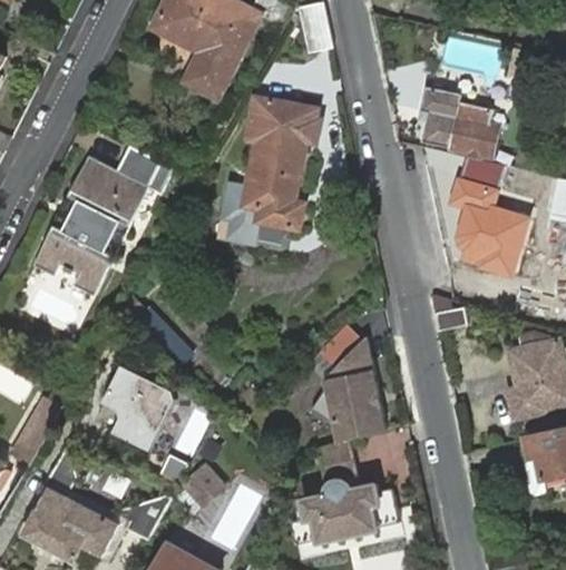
[(216,97),(246,37),(257,15),(279,26),(289,7),(275,0),(253,0),(249,9),(230,0),(165,0),(152,26),(201,50),(204,65),(197,78),(194,82),(193,86),(216,97)]
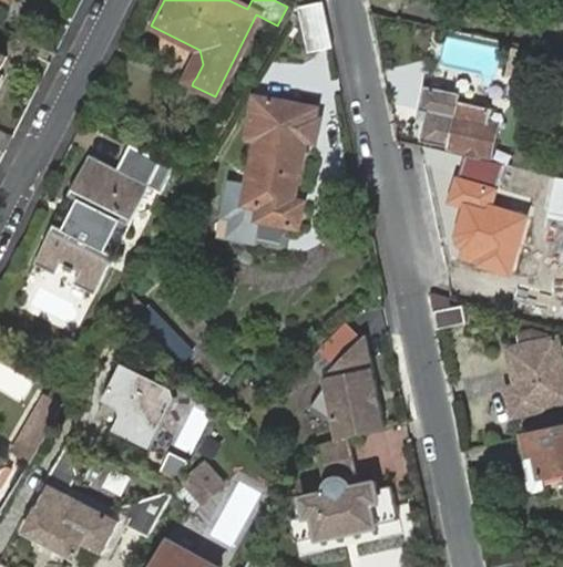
[(306,51),(329,47),(320,1),(319,1),(297,7),(306,51)]
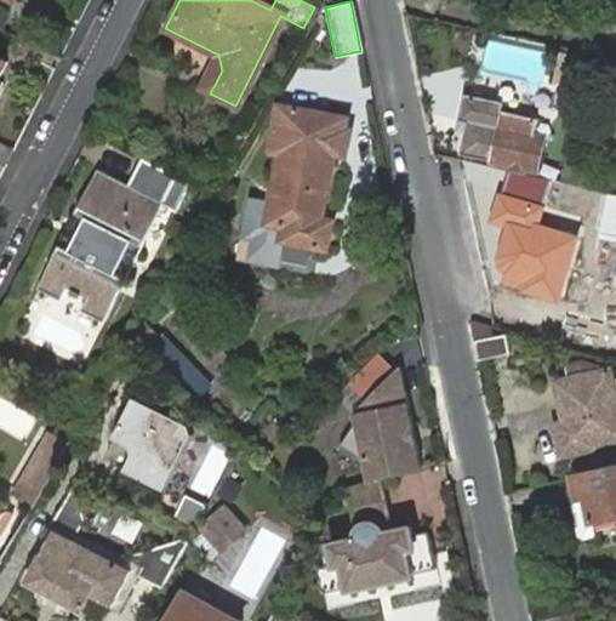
[(463,123),(461,131),(456,154),(509,165),(508,167),(519,170),(519,167),(532,171),(541,137),(531,135),(535,119),(498,110),(500,102),(460,93),(455,120),(463,123)]
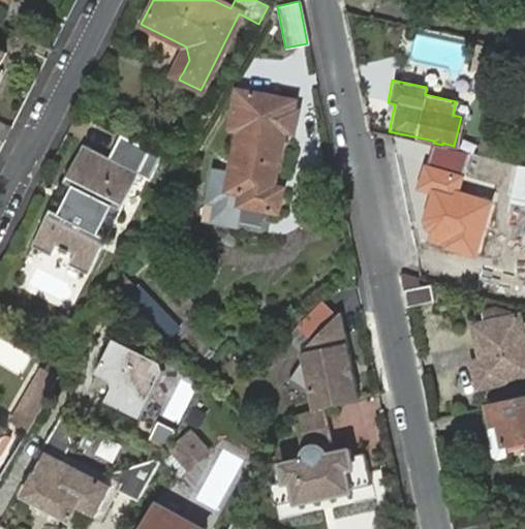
[(291,100),(235,89),(226,129),(235,130),(226,168),(210,165),(198,219),(235,226),(240,204),(275,211),(279,188),(271,186),(282,131),(290,133),(295,111),(290,110),(291,100)]
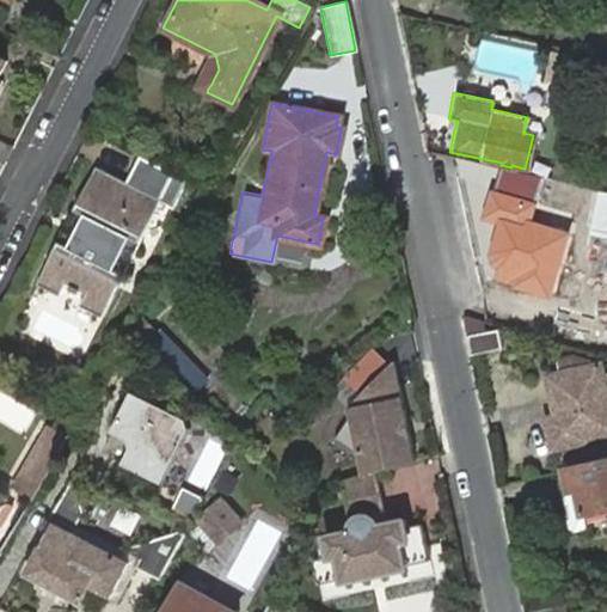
[(446,128),(454,129),(457,121),(448,118),(446,128)]
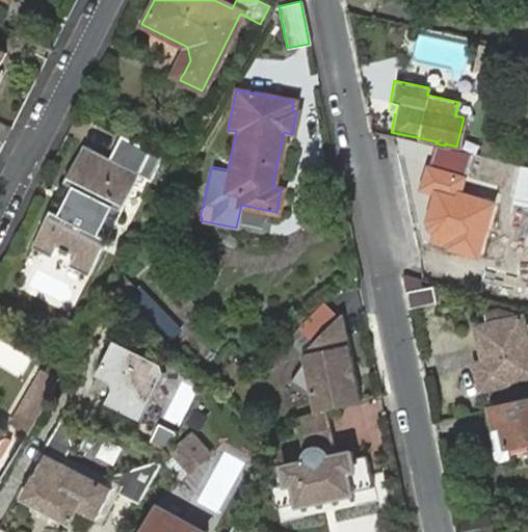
[(0,141),(1,142),(8,127),(0,123),(0,141)]
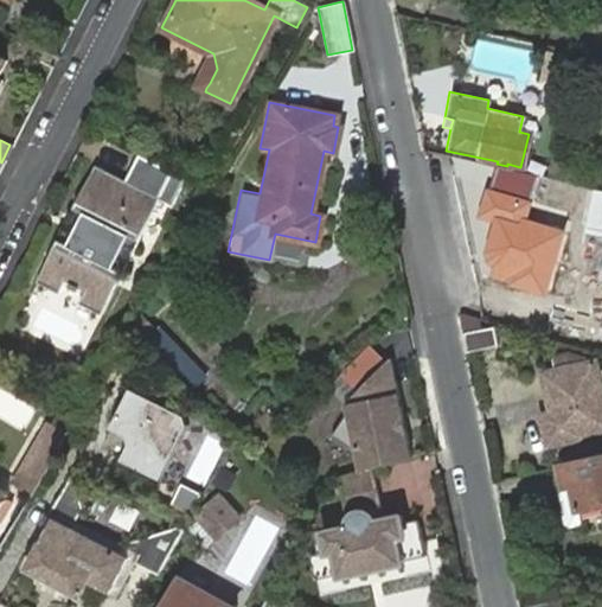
[(170,171),(135,154),(122,180),(157,198),(170,171)]
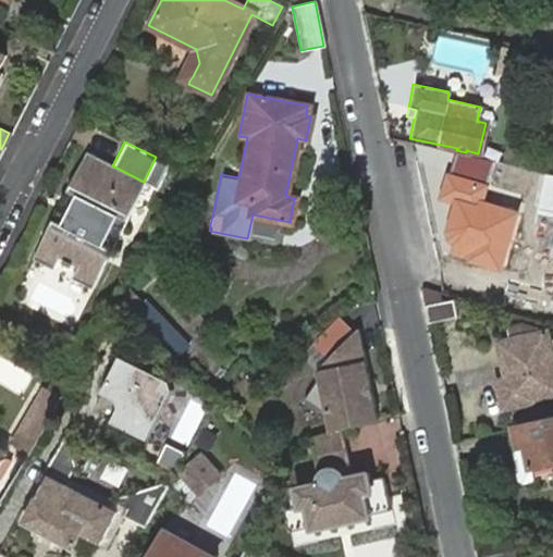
[(51,219),(32,258),(51,269),(58,257),(64,260),(63,263),(70,267),(71,263),(73,264),(68,276),(90,288),(110,249),(102,245),(112,225),(120,230),(124,220),(144,182),(112,165),(85,151),(66,189),(61,200),(72,205),(66,214),(56,209),(51,219)]
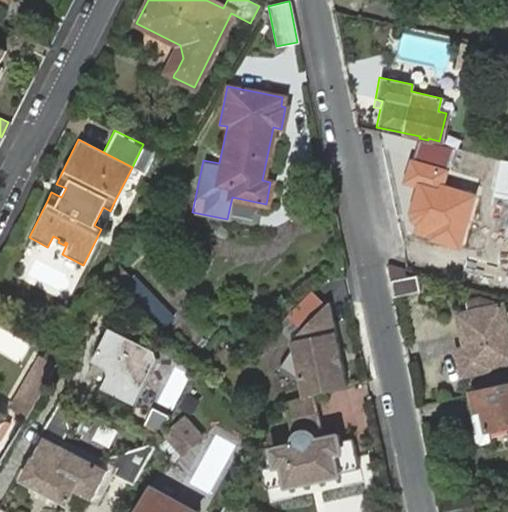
[(432,237),(456,244),(470,195),(440,186),(451,149),(415,139),(403,182),(418,186),(411,210),(411,213),(411,214),(411,215),(411,217),(412,218),(413,219),(414,220),(414,221),(415,221),(427,225),(424,233),(432,235),(432,237)]
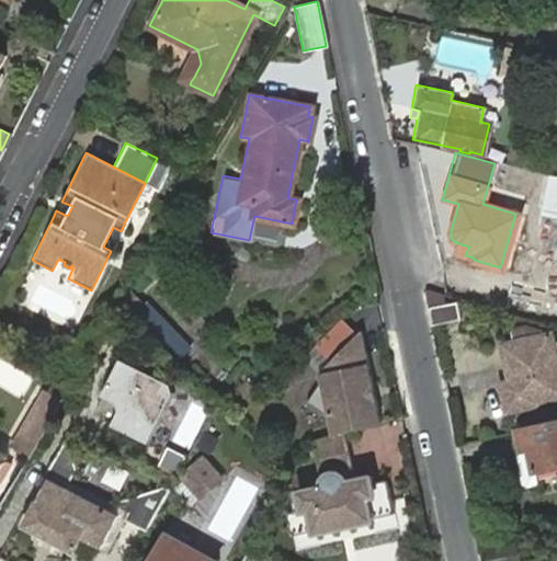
[(556,176),(545,175),(537,212),(556,216),(556,176)]
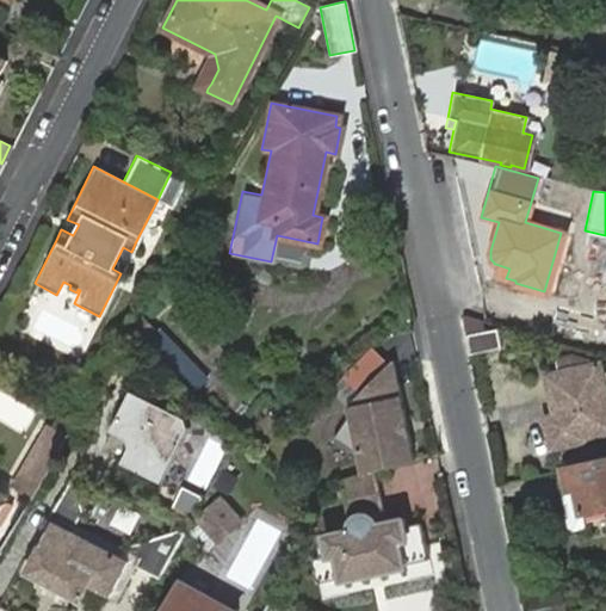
[(140,318),(130,325),(142,338),(148,331),(150,329),(149,329),(140,318)]
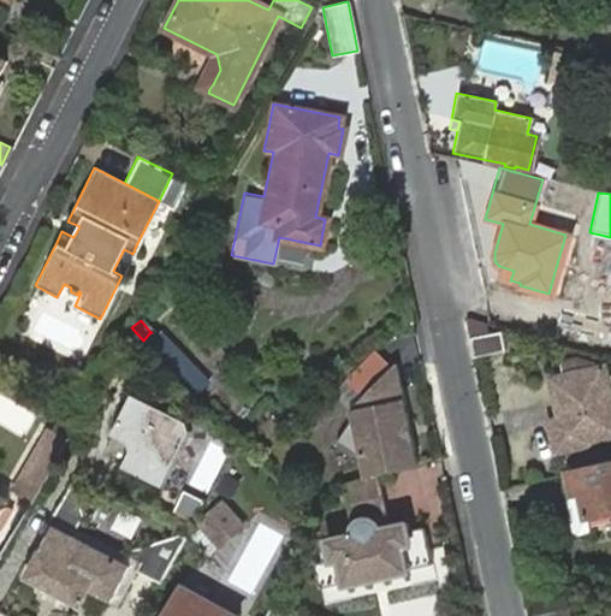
[(158,331),(146,342),(175,373),(185,361),(158,331)]
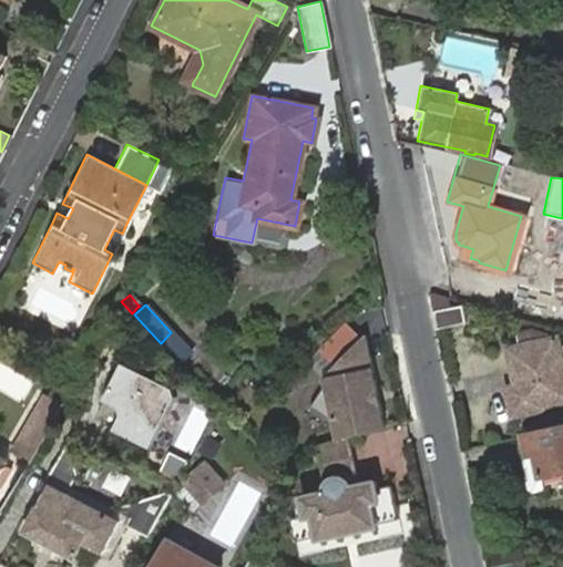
[(461,306),(431,311),(436,329),(464,323),(461,306)]
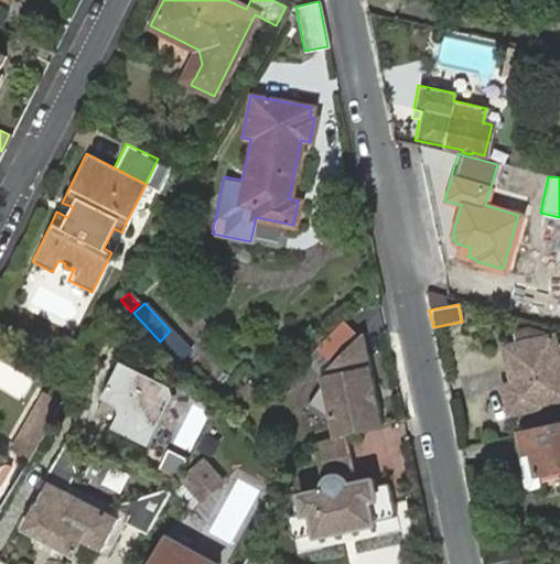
[(559,399),(559,371),(551,335),(530,339),(527,326),(512,329),(514,343),(501,346),(509,382),(499,386),(506,415),(538,408),(537,403),(559,399)]
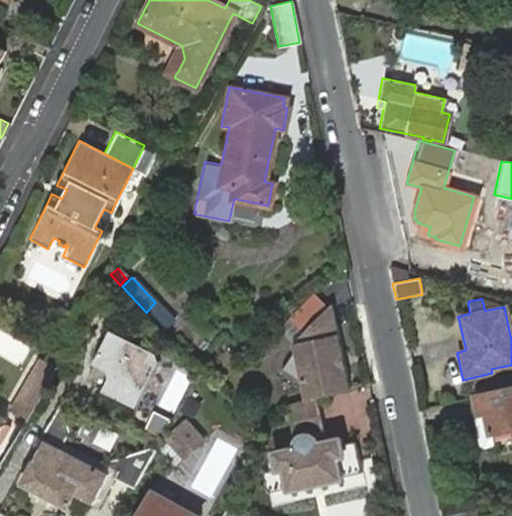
[(327,307),(323,311),(335,324),(332,313),(330,303),(327,307)]
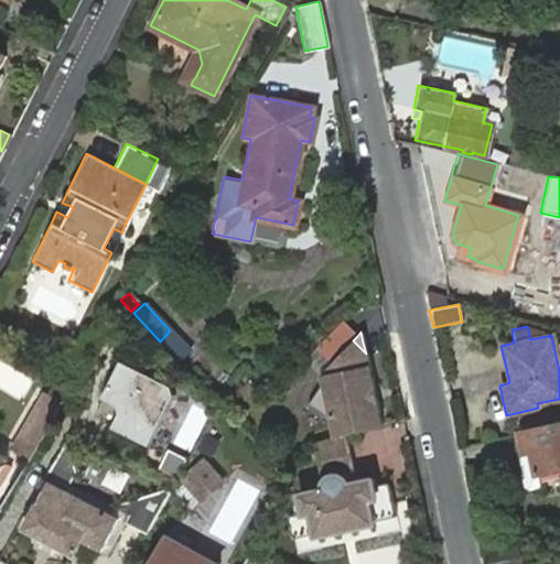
[(333,438),(344,434),(380,424),(366,354),(353,340),(320,375),(322,382),(305,407),(330,422),(333,438)]
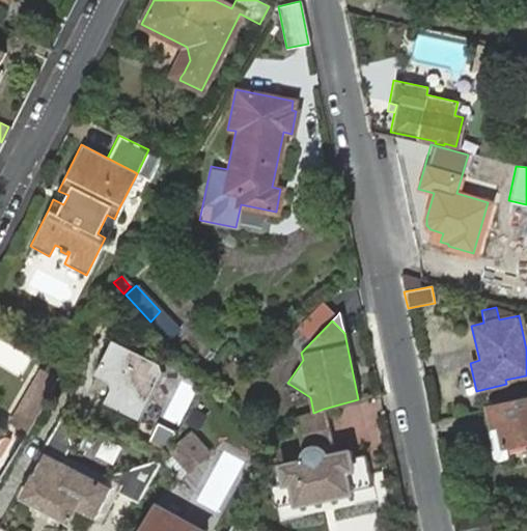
[(110,388),(104,401),(138,418),(161,372),(158,362),(111,339),(94,373),(108,381),(110,388)]
